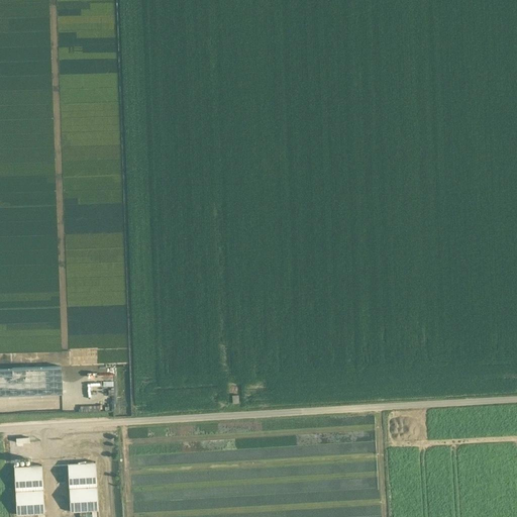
[(0,47),(0,33),(0,30),(11,30),(11,19),(0,19),(0,47)]
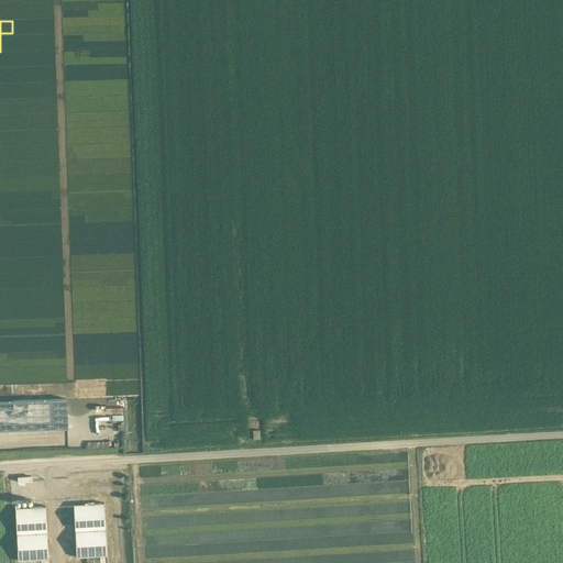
[(54,35),(53,21),(40,21),(41,36),(54,35)]
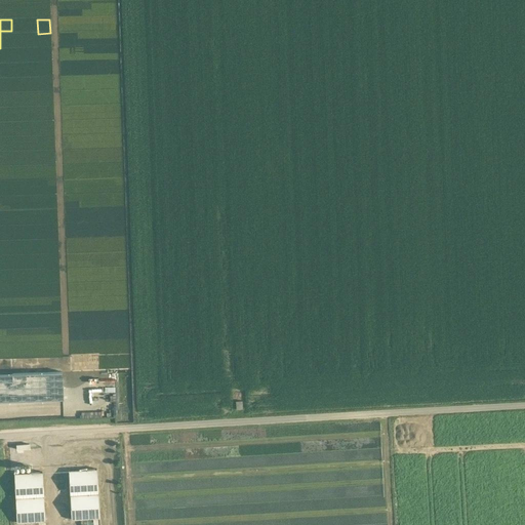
[(0,400),(68,398),(67,370),(0,372),(0,400)]
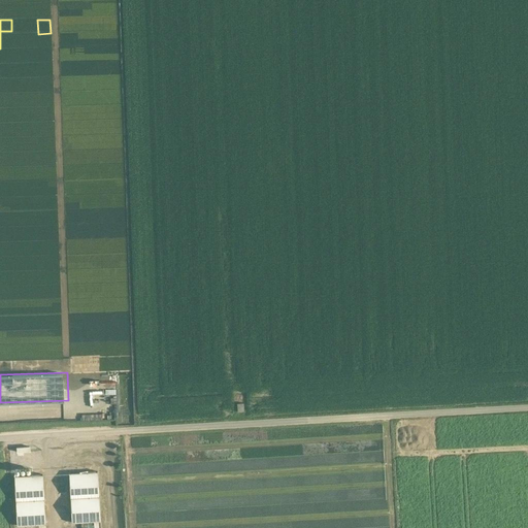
[(235,400),(236,410),(245,410),(244,400),(235,400)]
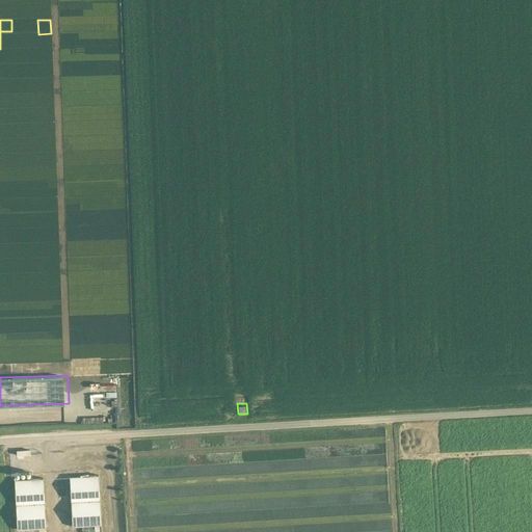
[(57,415),(58,424),(68,424),(67,414),(57,415)]
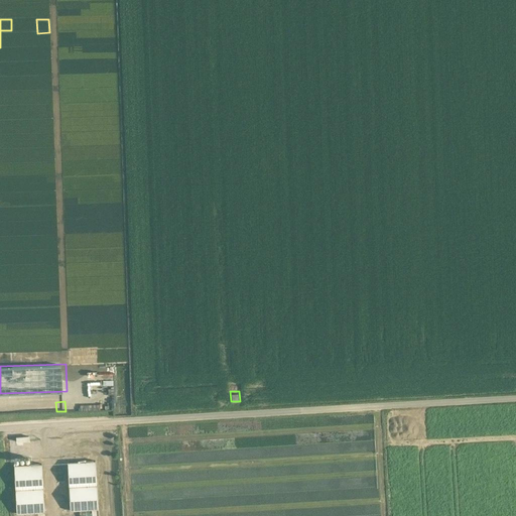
[(95,461),(68,463),(71,511),(98,509),(95,461)]
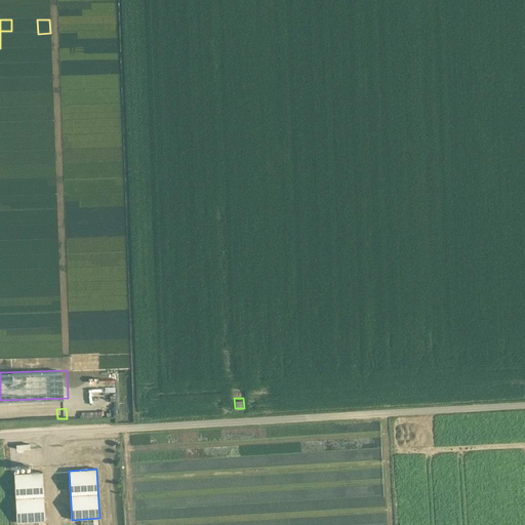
[(42,472),(14,473),(17,523),(45,521),(42,472)]
